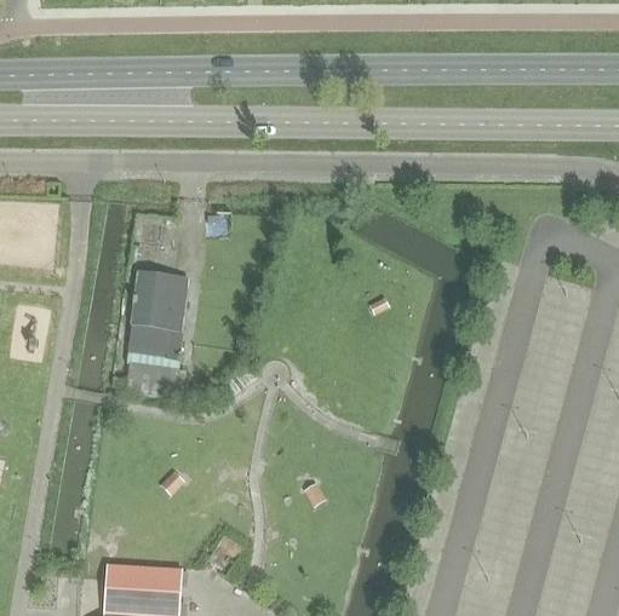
[(133,303),(130,326),(179,333),(187,280),(137,274),(135,297),(132,297),(131,303),(133,303)]
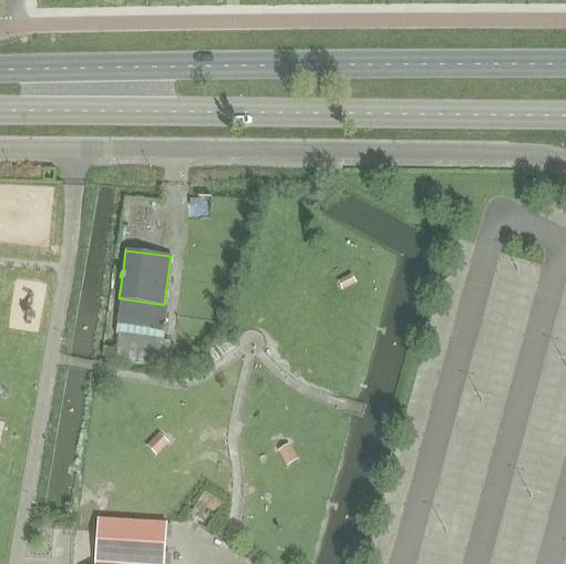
[(119,298),(114,332),(117,332),(162,339),(166,305),(164,305),(119,298)]
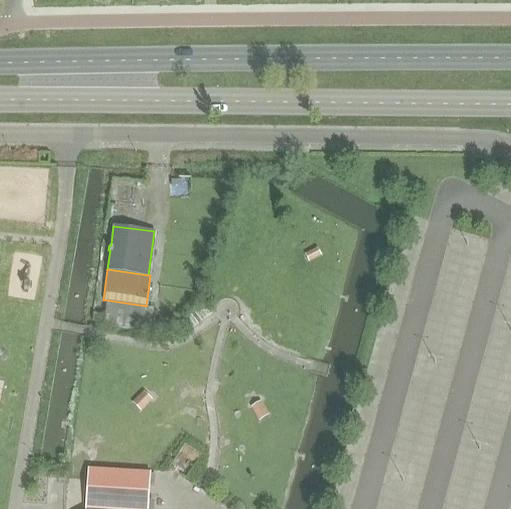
[(106,300),(103,325),(144,331),(147,306),(146,306),(106,300)]
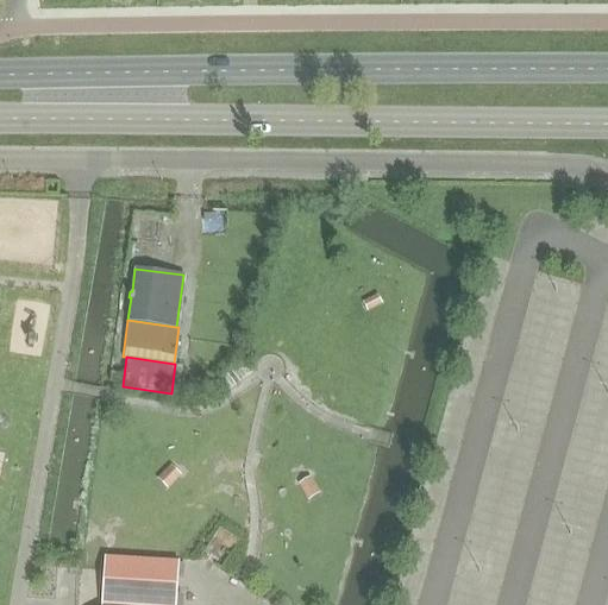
[(215,382),(224,394),(252,373),(244,361),(215,382)]
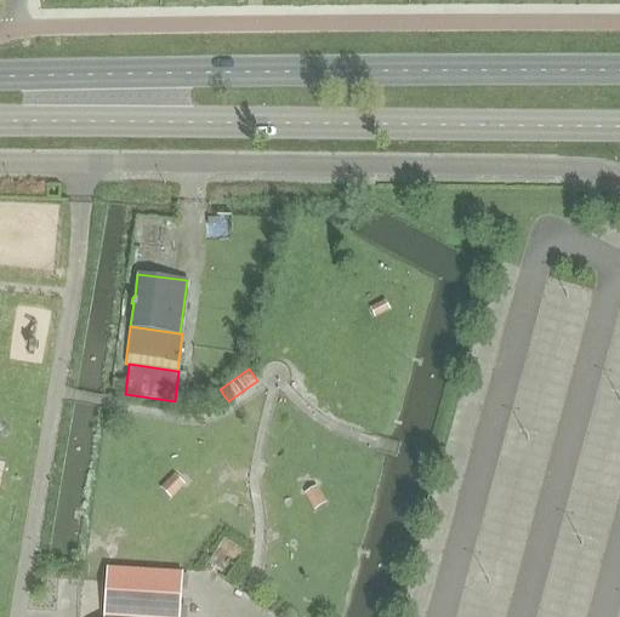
[(169,496),(183,481),(172,472),(159,486),(169,496)]
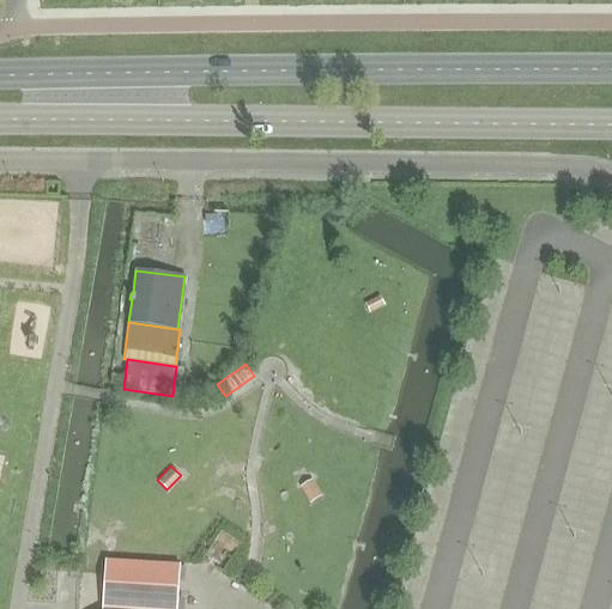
[(309,501),(321,494),(311,477),(298,485),(309,501)]
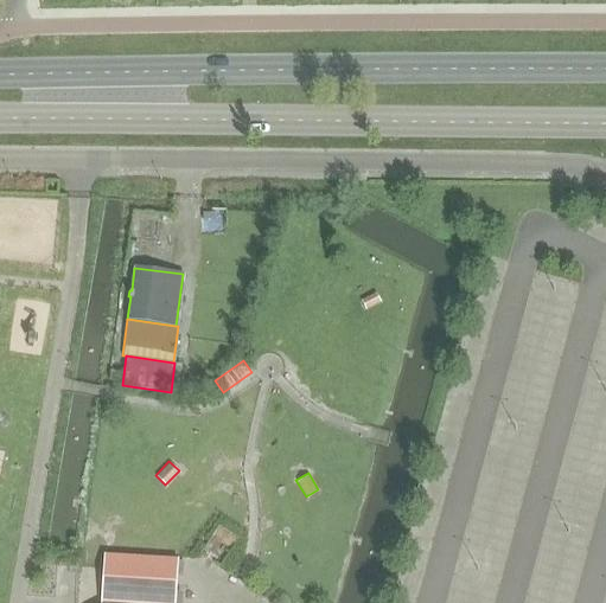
[(103,551),(100,601),(131,602),(154,602),(173,602),(177,557),(103,551)]
